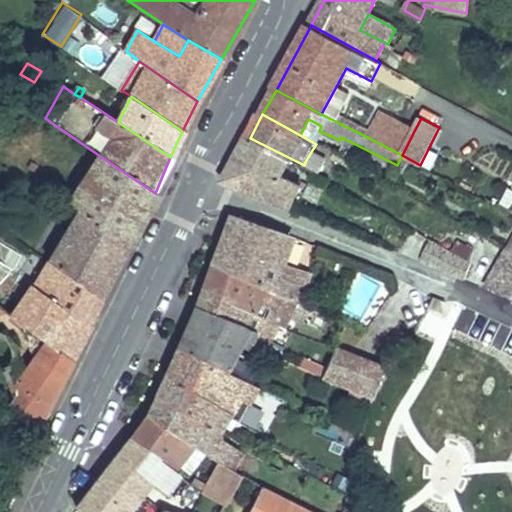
[(389,119),(377,142),(390,149),(403,125),(389,119)]
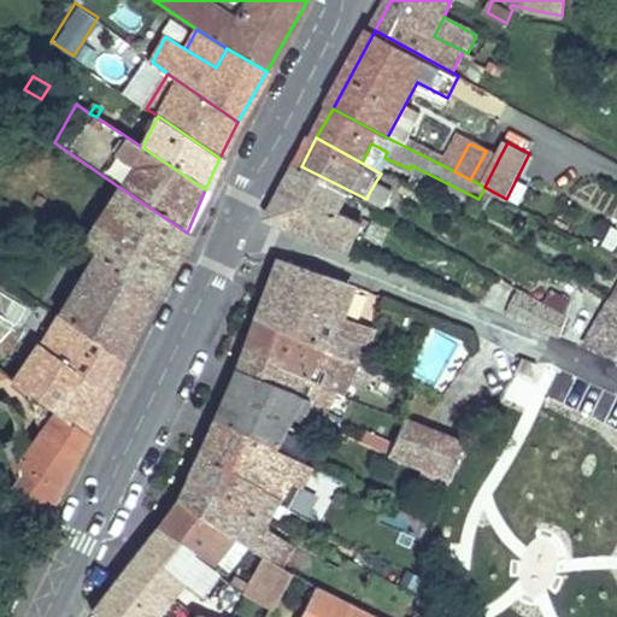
[(376,146),(372,151),(385,158),(387,152),(376,146)]
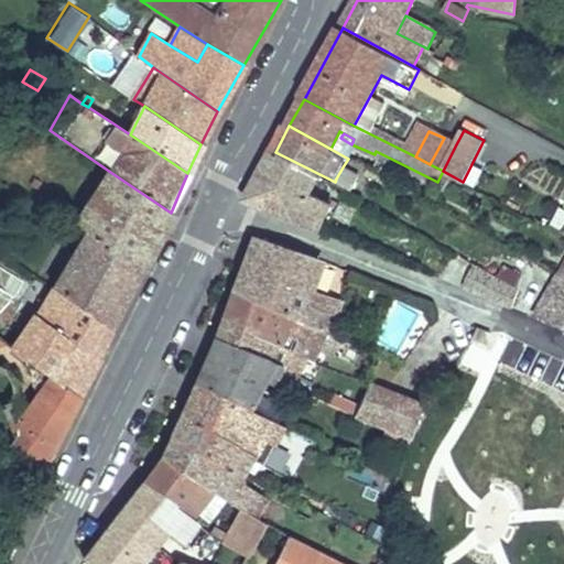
[(444,138),(430,164),(443,171),(456,144),(444,138)]
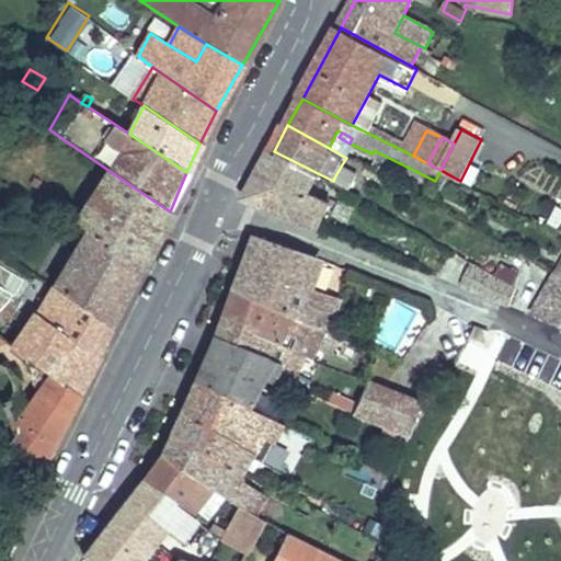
[(374,150),(373,153),(385,160),(387,157),(374,150)]
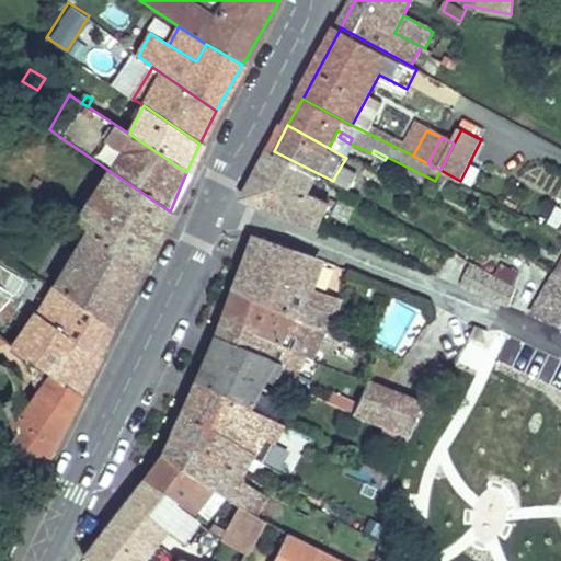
[(274,151),(245,198),(318,228),(332,204),(310,193),(320,174),(274,151)]
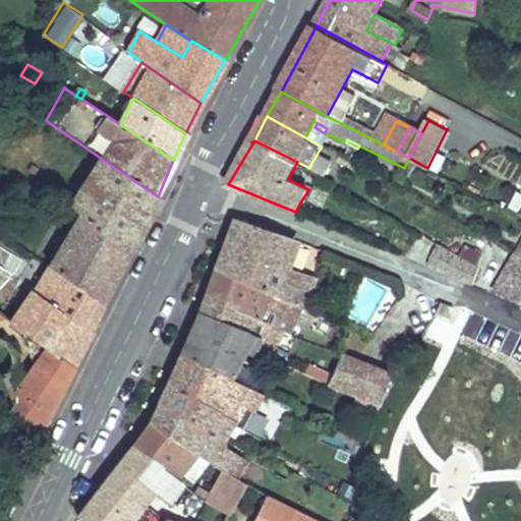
[(317,153),(310,165),(325,174),(333,161),(317,153)]
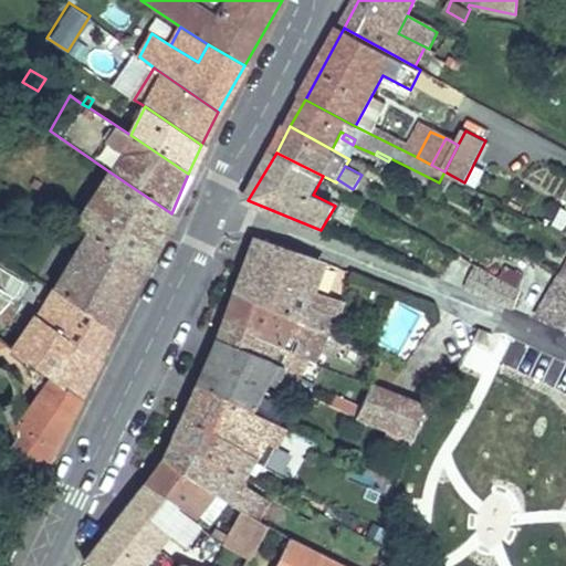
[(143,269),(171,213),(111,173),(76,226),(87,232),(143,269)]
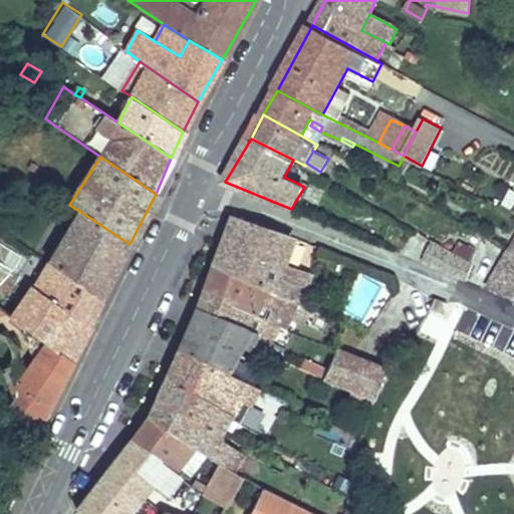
[(61,189),(56,196),(63,201),(67,193),(61,189)]
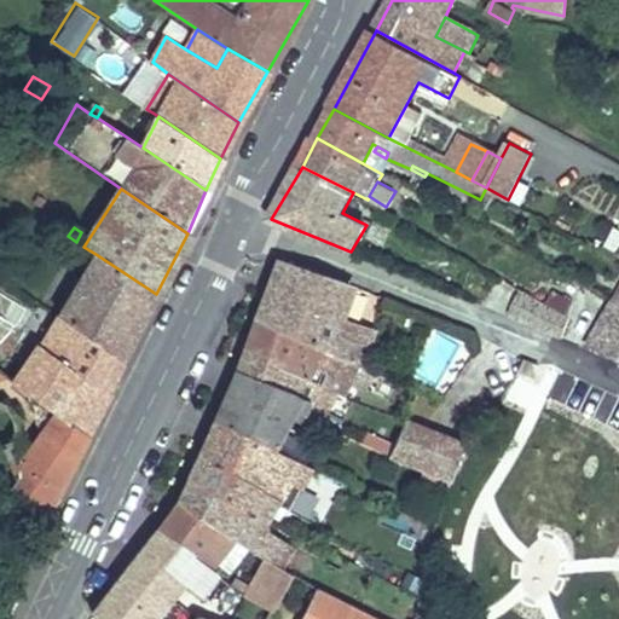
[(96,254),(40,346),(106,393),(156,294),(96,254)]
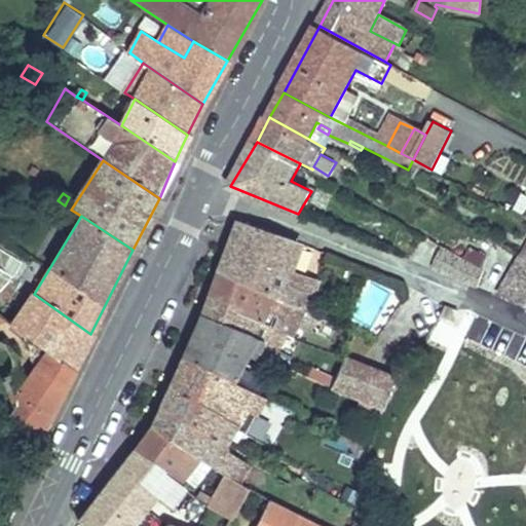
[(220,272),(219,273),(295,305),(305,275),(291,270),(301,242),(238,220),(219,271),(220,272)]
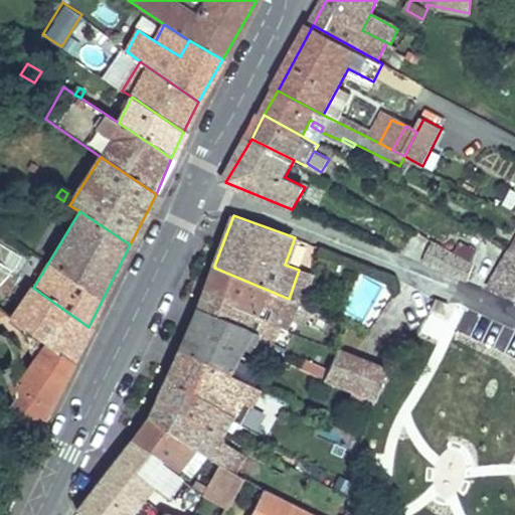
[(450,250),(435,242),(425,265),(442,270),(450,250)]
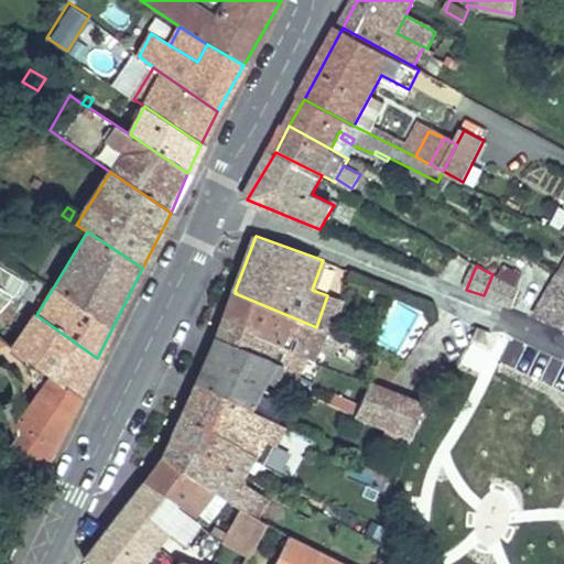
[(563,274),(561,273),(534,316),(552,323),(563,327),(563,274)]
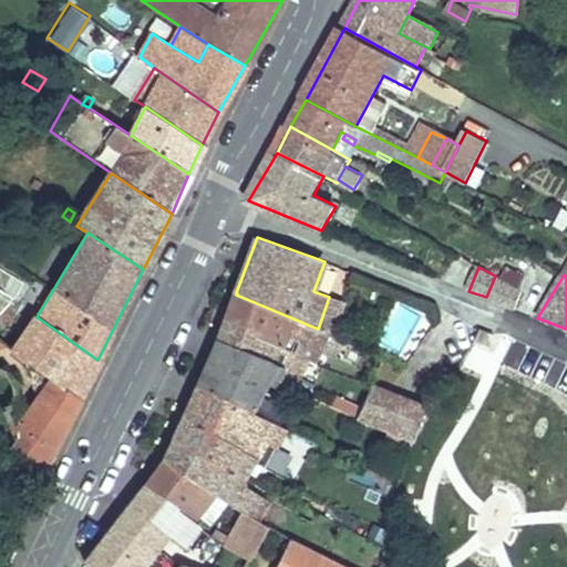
[(495,276),(486,297),(516,310),(524,292),(495,276)]
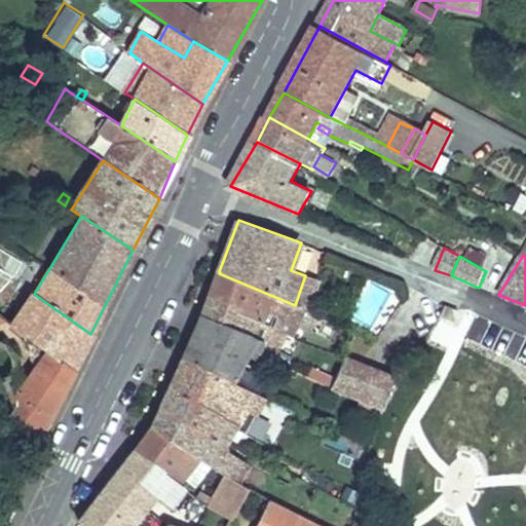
[(262,324),(267,310),(278,315),(277,320),(310,332),(317,314),(308,310),(295,305),(219,273),(211,296),(240,308),(239,313),(262,324)]
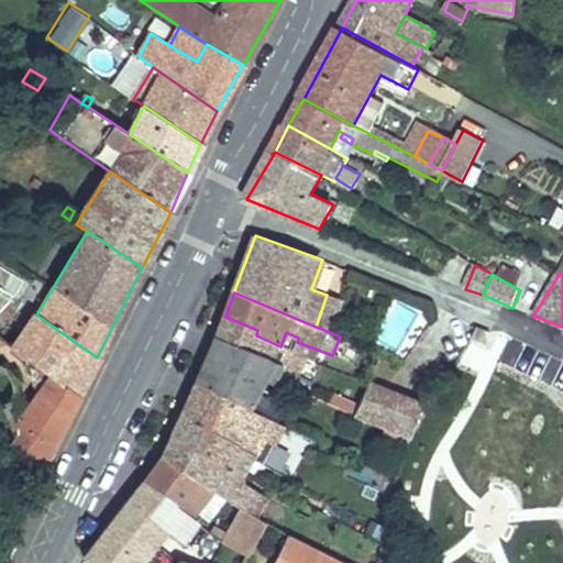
[(327,295),(316,327),(330,332),(341,300),(327,295)]
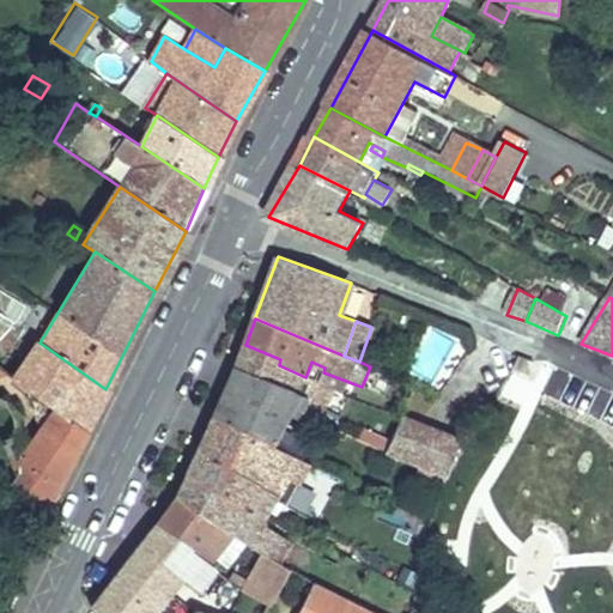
[(37,341),(13,377),(31,390),(87,431),(109,390),(105,389),(40,343),(37,341)]
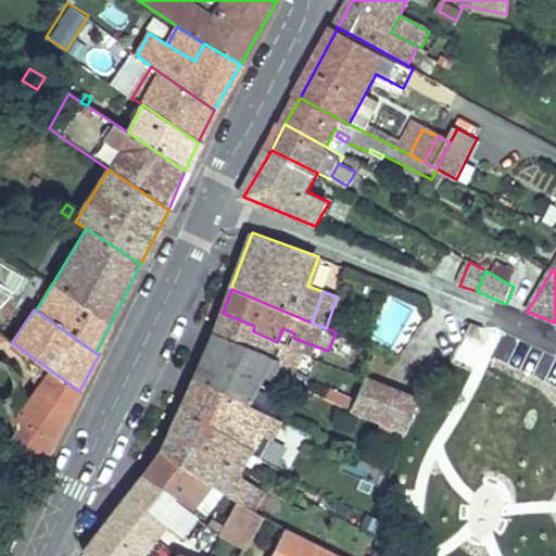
[(223,313),(214,335),(269,357),(268,358),(276,362),(283,345),(277,342),(253,331),(254,326),(223,313)]
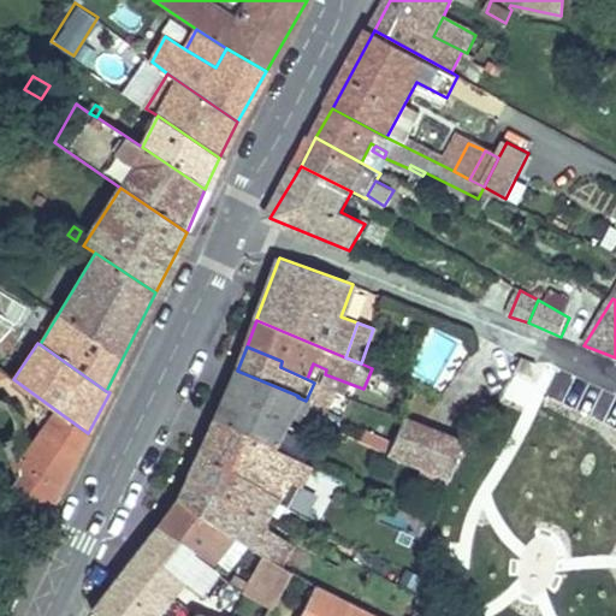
[(521,357),(516,369),(533,377),(538,365),(521,357)]
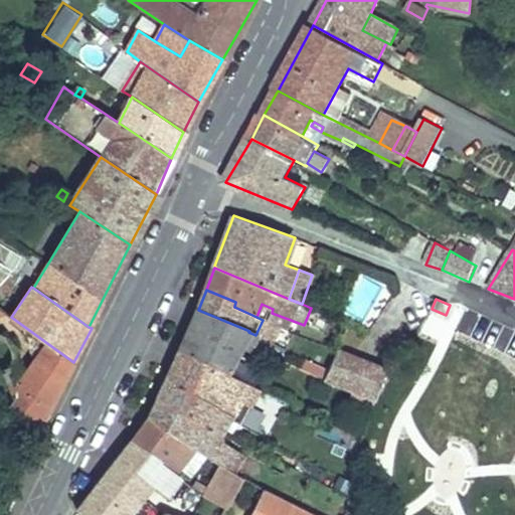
[(198,310),(181,349),(227,373),(245,341),(253,345),(259,336),(255,335),(248,332),(249,331),(198,310)]
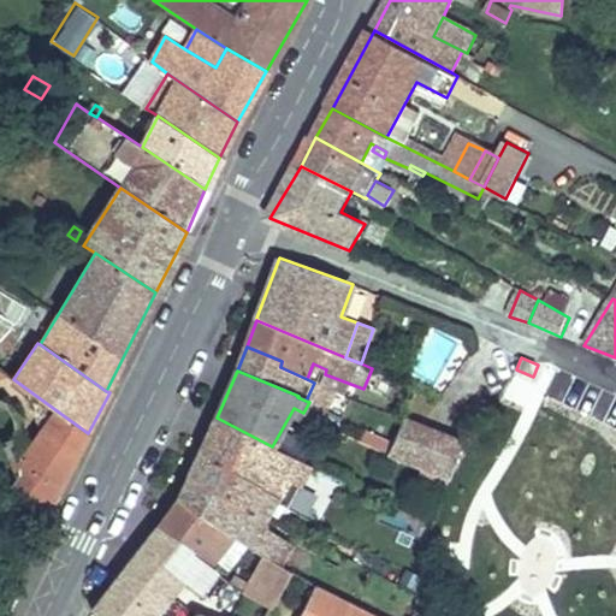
[(46,514),(88,433),(31,392),(25,401),(31,413),(45,422),(15,465),(18,473),(10,484),(46,514)]
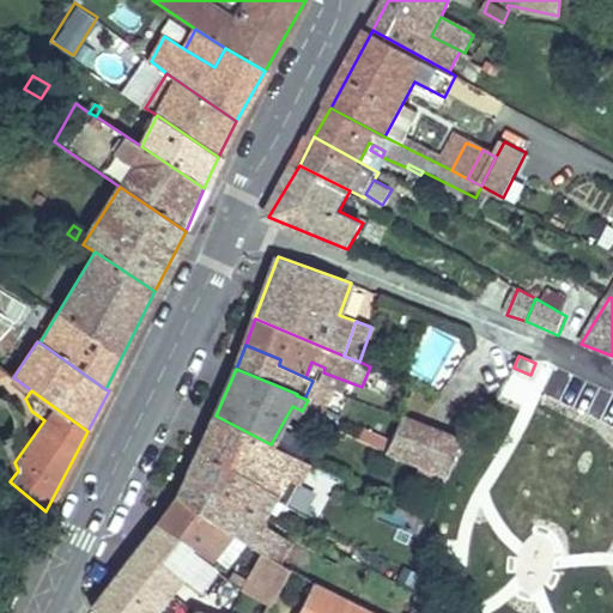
[(275,498),(287,478),(299,484),(310,465),(271,444),(216,416),(200,453),(188,474),(263,517),(265,514),(274,497),(275,498)]
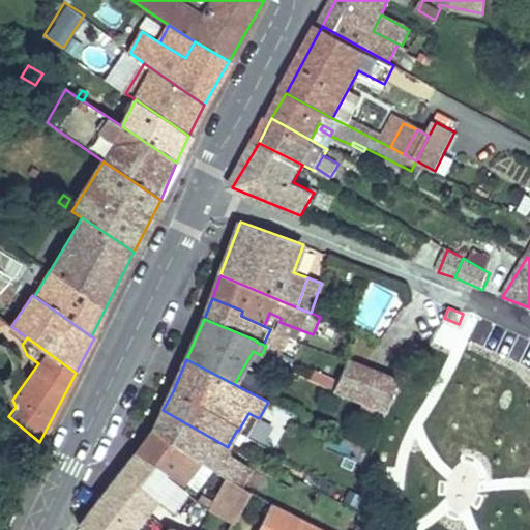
[(387,411),(398,380),(349,360),(348,362),(335,390),(383,410),(387,411)]
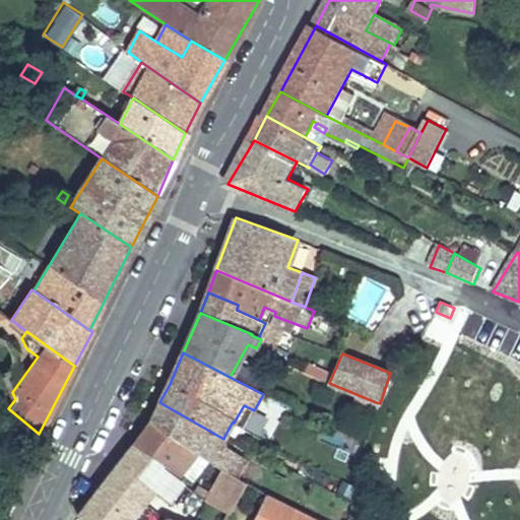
[(345,403),(335,428),(366,442),(376,402),(329,383),(282,363),(277,372),(345,403)]
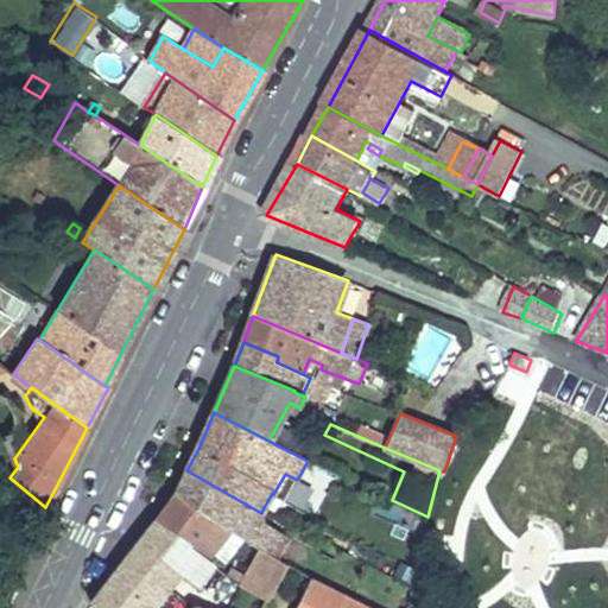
[(187,470),(176,493),(230,530),(249,542),(261,525),(260,523),(259,515),(261,513),(187,470)]
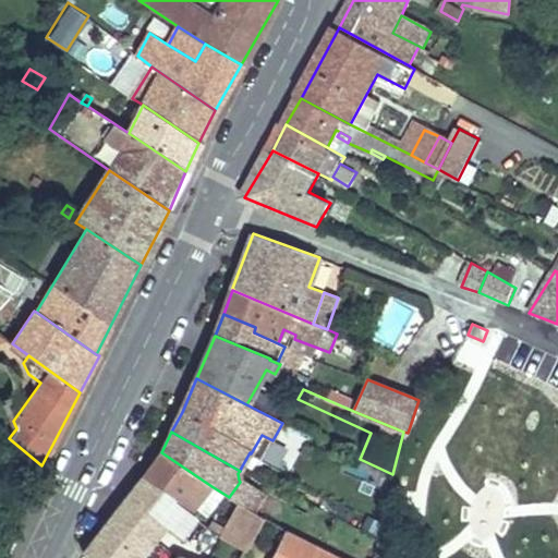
[(161,452),(142,478),(174,500),(173,502),(196,519),(199,514),(193,509),(211,486),(161,452)]
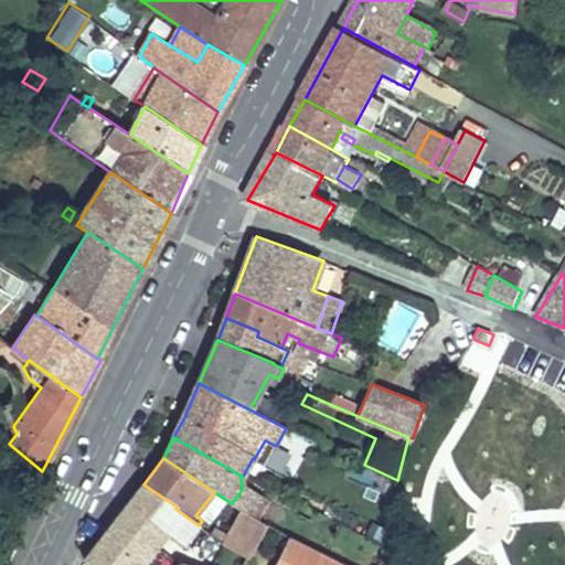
[(543,500),(564,500),(564,465),(544,465),(543,500)]
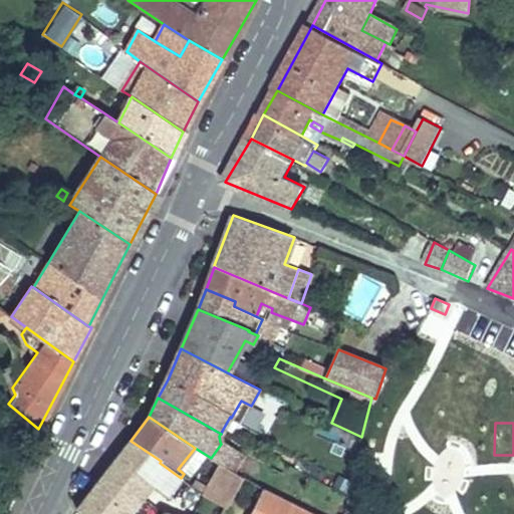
[(131,441),(94,487),(129,513),(130,512),(138,504),(140,505),(144,500),(147,497),(145,494),(154,482),(169,493),(181,478),(160,463),(161,461),(131,441)]
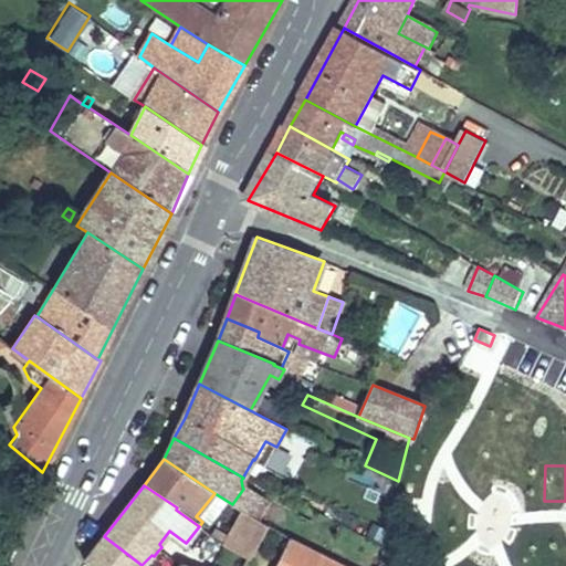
[(243,513),(258,521),(269,503),(243,489),(232,504),(243,513)]
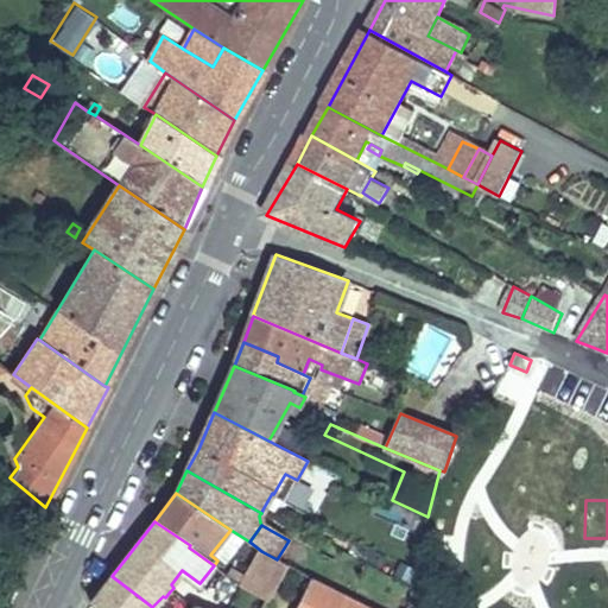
[(261,551),(242,586),(266,600),(285,564),(277,559),(261,551)]
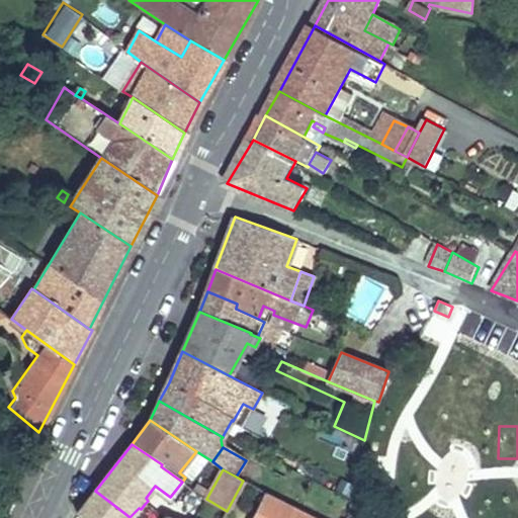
[(95,491),(78,514),(83,517),(128,517),(130,517),(95,491)]
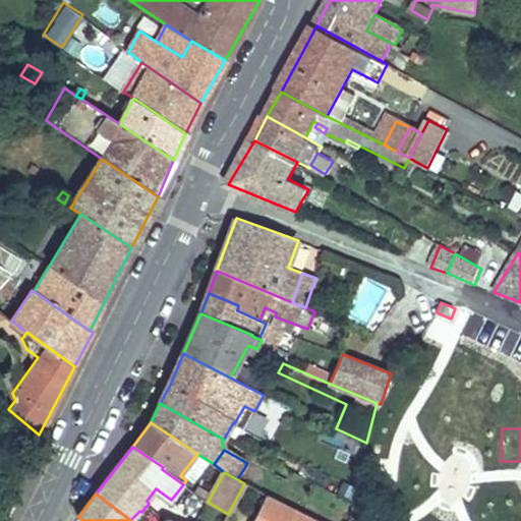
[(319,520),(269,496),(255,520),(319,520)]
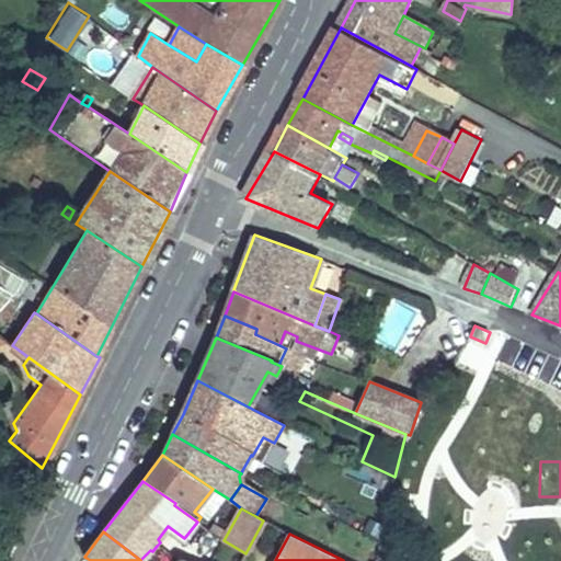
[(144,560),(160,560),(167,552),(157,546),(152,551),(150,550),(141,559),(144,560)]
